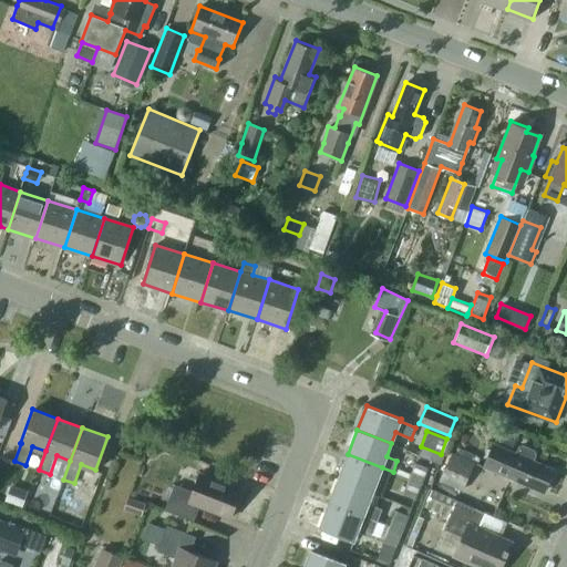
[(544,491),(553,467),(533,460),(535,453),(534,450),(523,444),(519,446),(517,452),(494,443),(484,467),(506,476),(506,475),(544,491)]
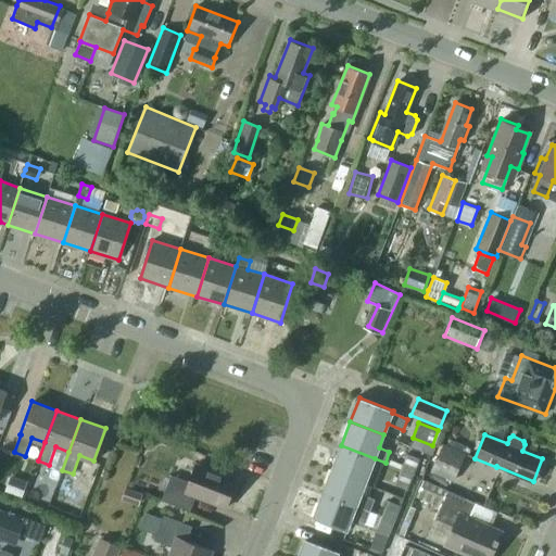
[(451,480),(457,467),(463,453),(443,443),(430,471),(451,480)]
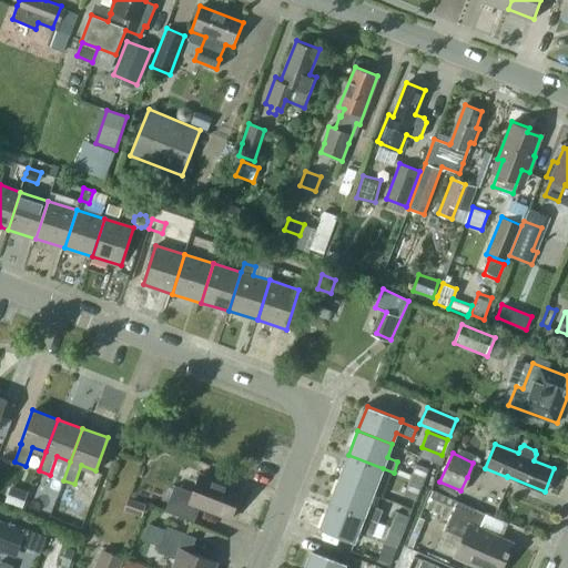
[(383,468),(348,455),(340,479),(374,493),(383,468)]
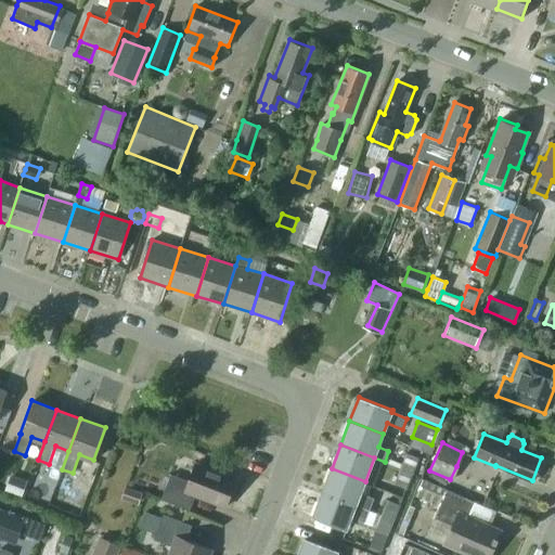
[(405,453),(400,467),(412,472),(417,457),(405,453)]
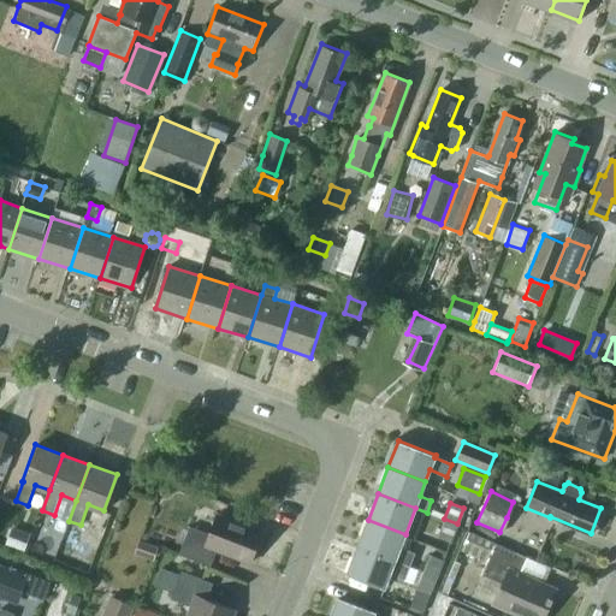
[(211,564),(217,549),(250,562),(262,531),(218,513),(209,533),(190,525),(179,552),(211,564)]
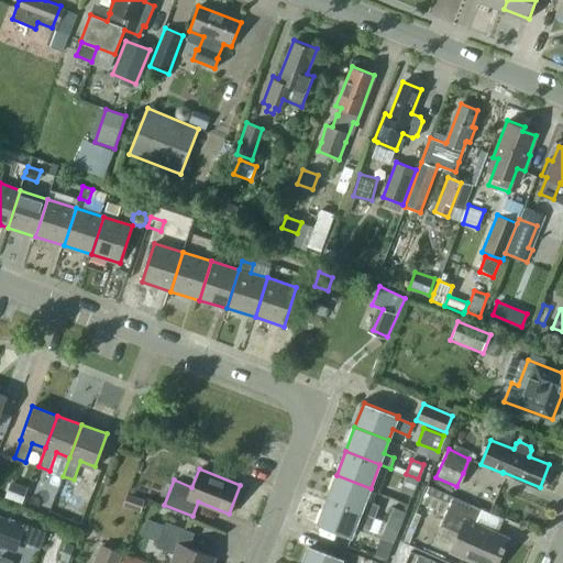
[(411,494),(418,478),(406,474),(399,489),(411,494)]
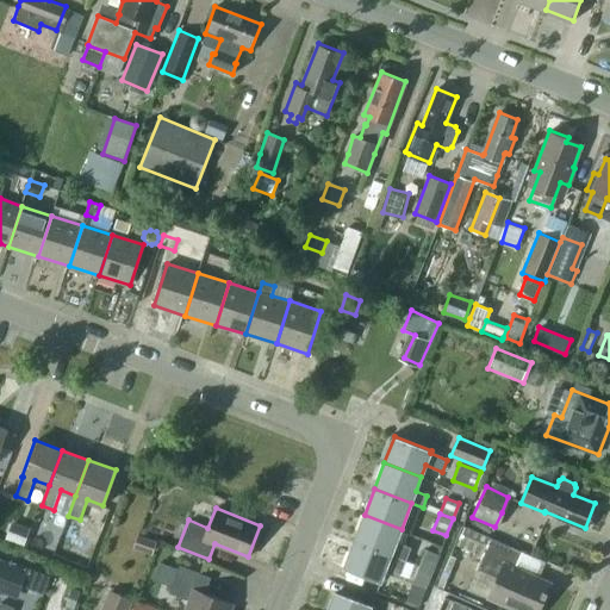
[(402,529),(365,515),(354,540),(391,554),(405,560),(410,548),(396,542),(402,529)]
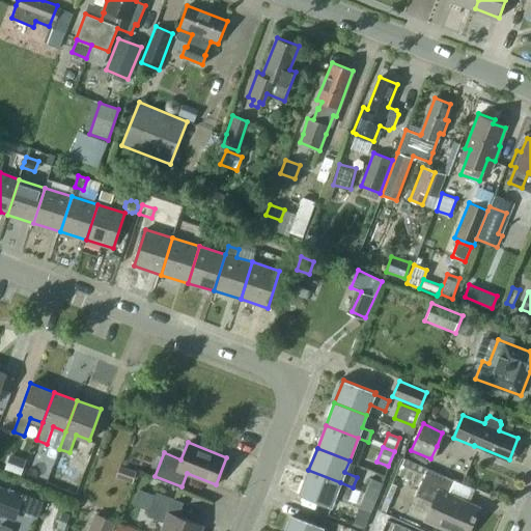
[(426,469),(404,459),(398,474),(420,483),(426,469)]
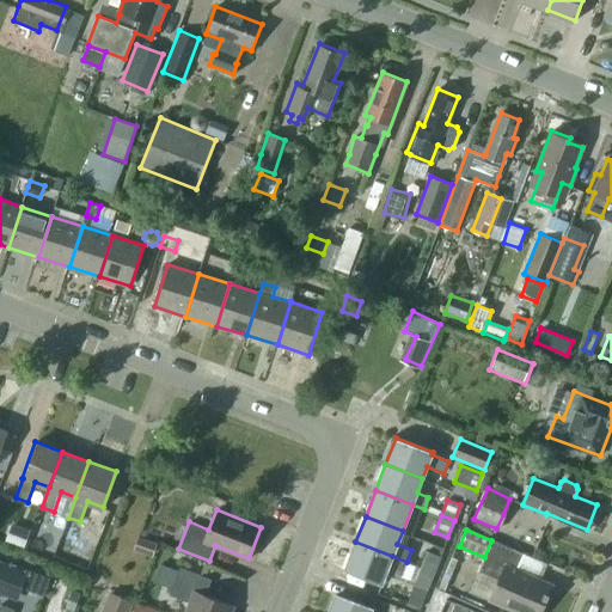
[(139,538),(134,551),(153,557),(158,545),(139,538)]
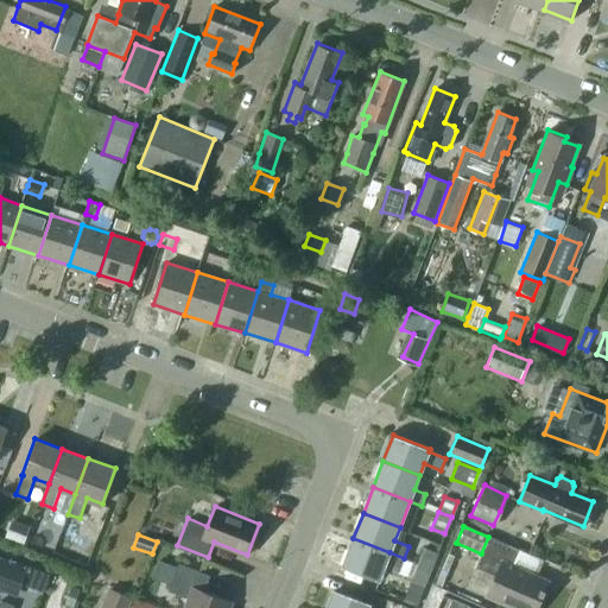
[(520,551),(489,537),(476,568),(494,576),(485,597),(510,607),(537,607),(550,581),(514,565),(520,551)]
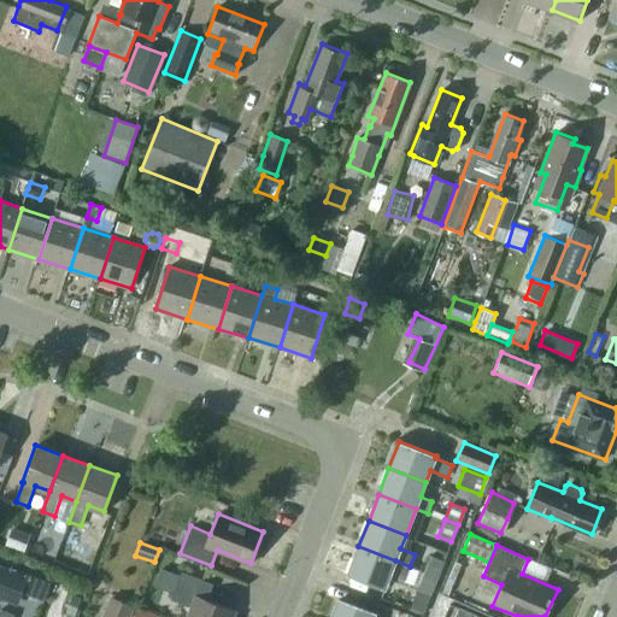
[(395,560),(358,546),(348,574),(386,587),(391,574),(405,579),(410,566),(395,560)]
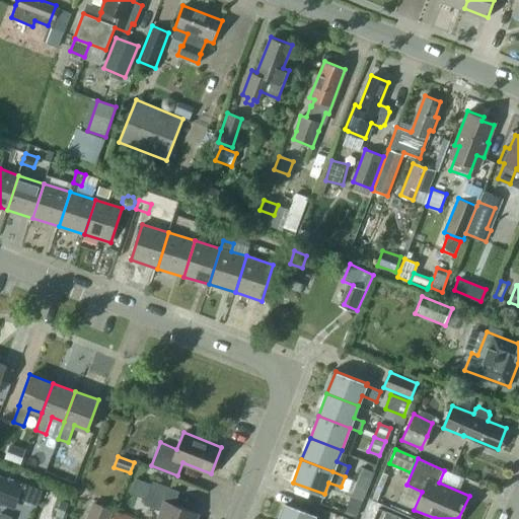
[(362,467),(357,480),(368,486),(373,471),(362,467)]
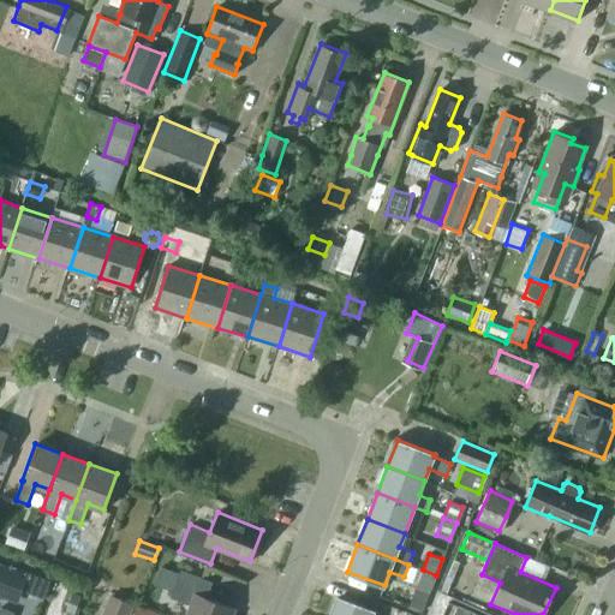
[(0,590),(18,597),(27,573),(0,563),(0,590)]
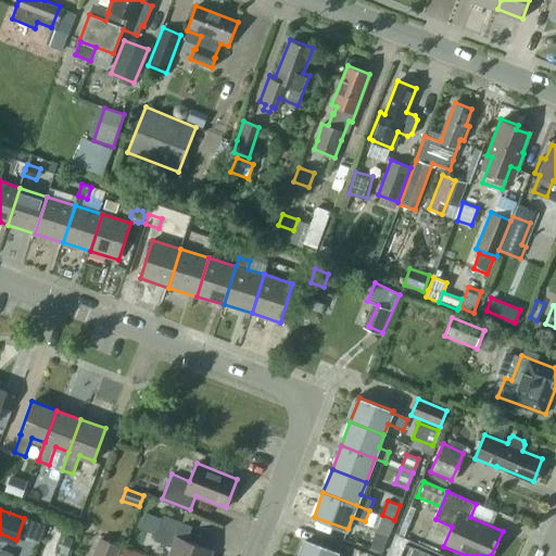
[(210,555),(213,550),(187,540),(192,526),(164,515),(154,539),(173,546),(168,555),(210,555)]
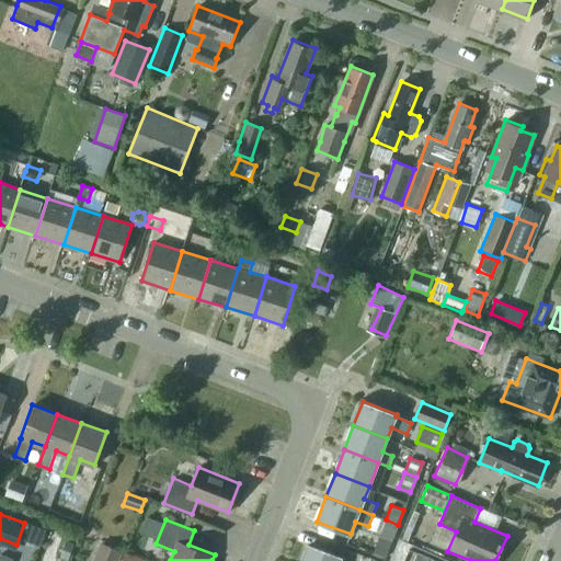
[(391,540),(398,525),(386,519),(379,536),(391,540)]
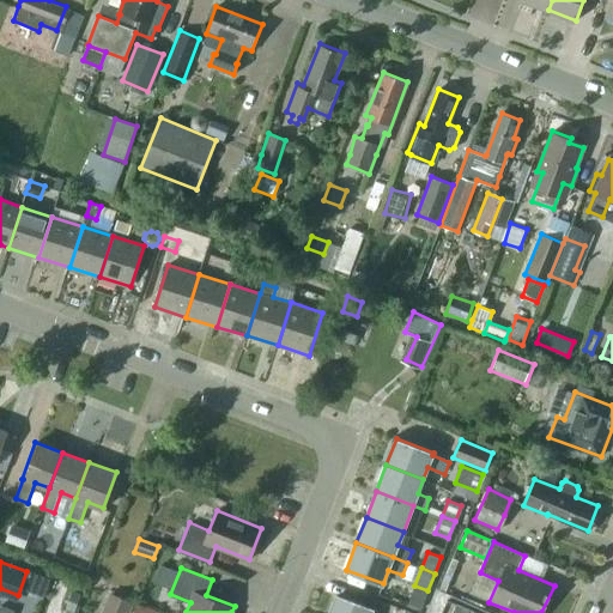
[(26,612),(37,612),(52,578),(30,570),(16,608),(26,612)]
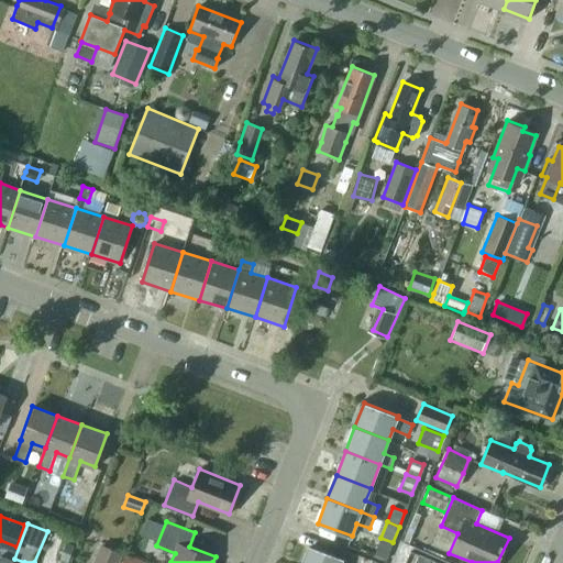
[(76,544),(67,541),(61,559),(69,562),(76,544)]
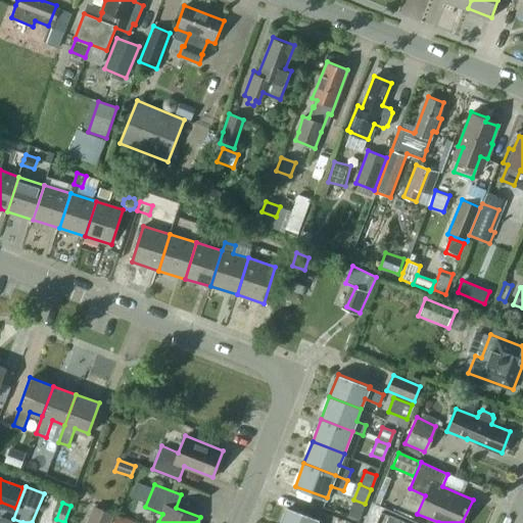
[(94,506),(87,522),(110,522),(114,514),(94,506)]
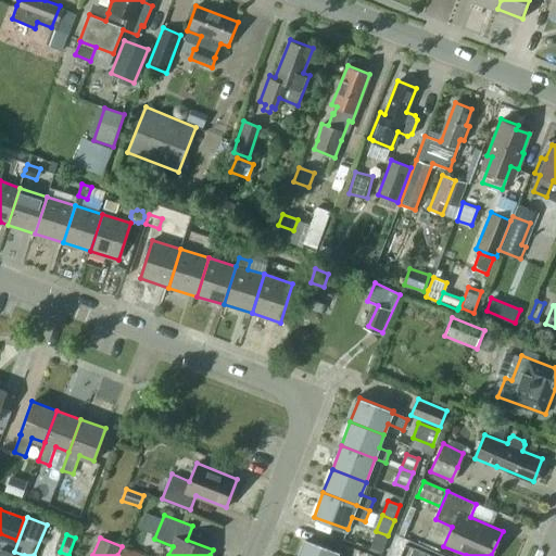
[(336,555),(338,552),(305,540),(299,555),(336,555)]
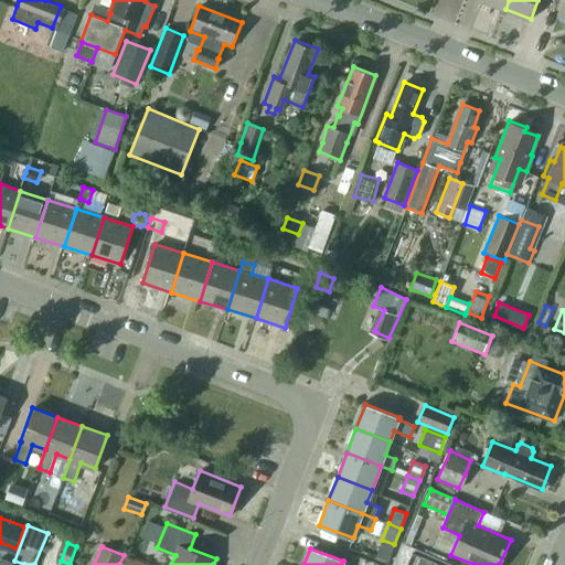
[(145,564),(147,562),(125,555),(121,564),(145,564)]
